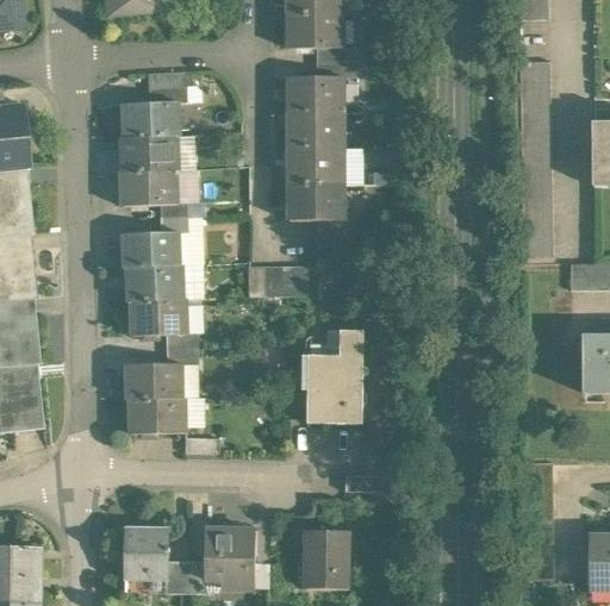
[(0,0),(0,26),(19,25),(16,0),(0,0)]
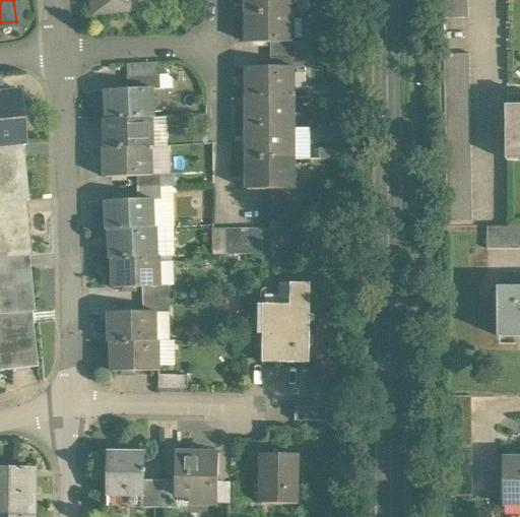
[(91,0),(93,11),(135,7),(134,0),(91,0)]
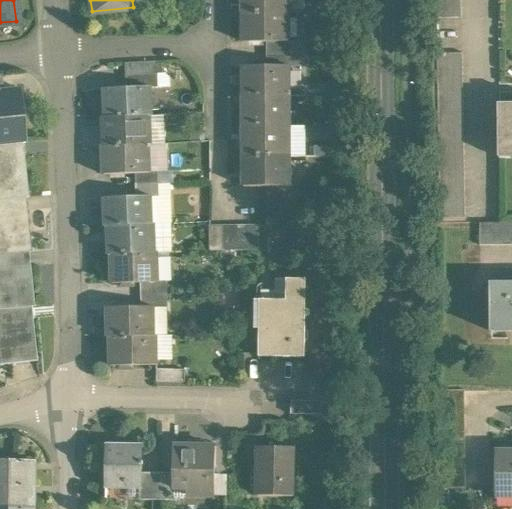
[(241,0),(242,11),(288,11),(287,0),(241,0)]
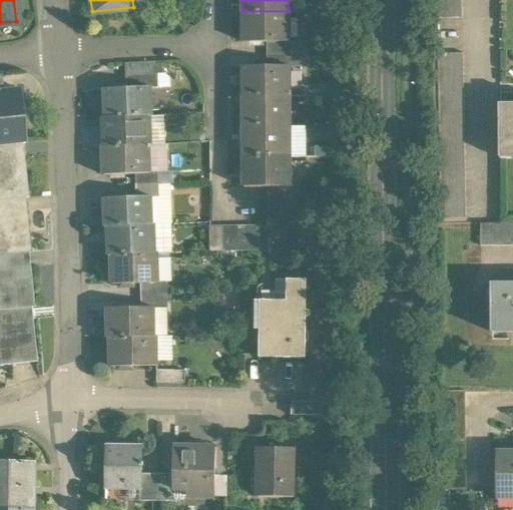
[(461,16),(460,0),(435,0),(436,16),(461,16)]
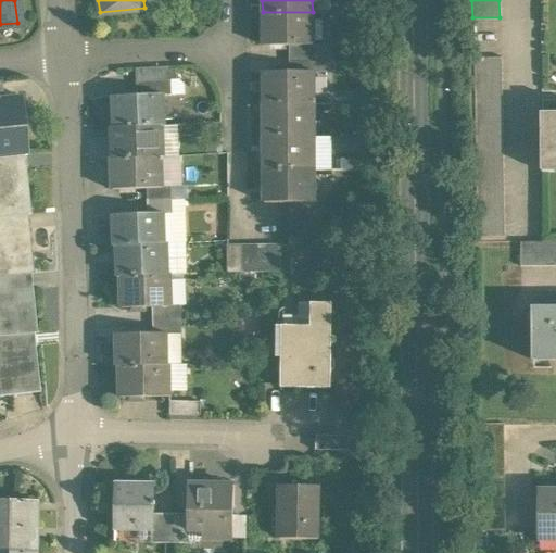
[(313,12),(263,12),(263,44),(289,44),(313,44),(313,12)]
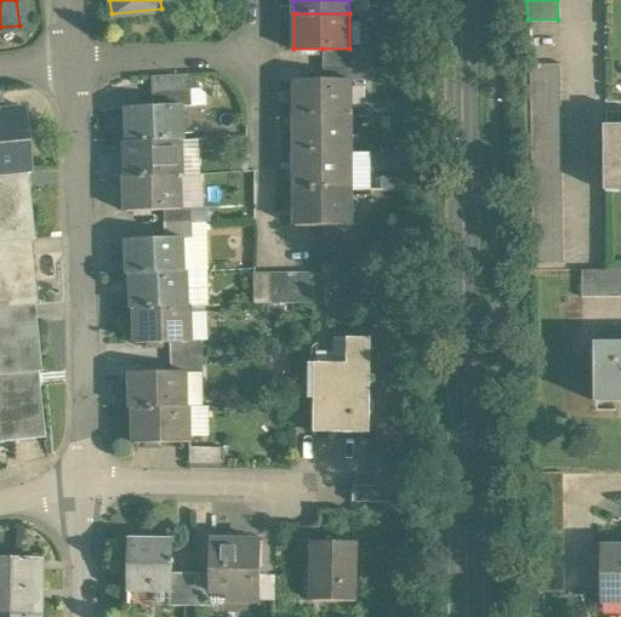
[(349,49),(323,49),(323,64),(349,64),(349,49)]
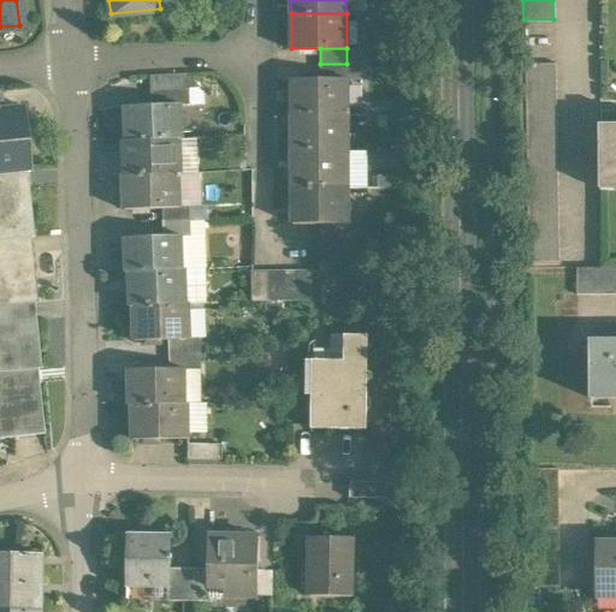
[(555,61),(525,61),(528,260),(558,260),(555,61)]
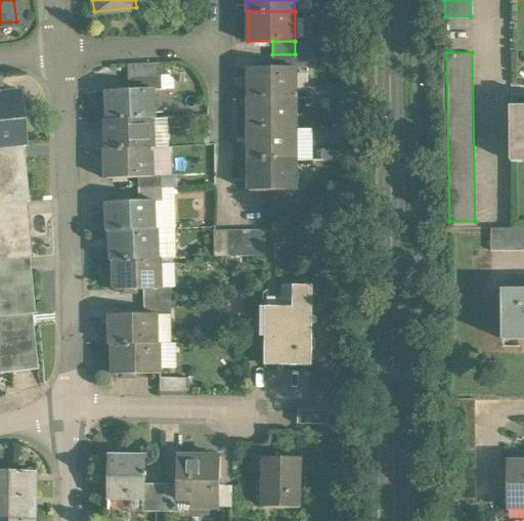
[(295,54),(272,54),(272,66),(296,66),(295,54)]
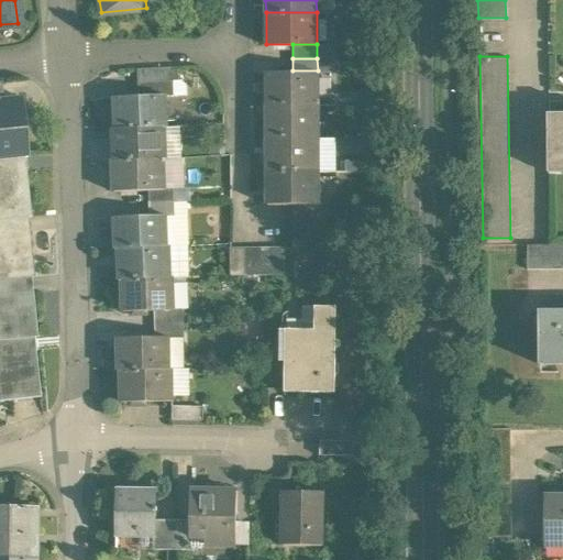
[(172,65),(136,67),(139,95),(165,94),(165,95),(173,95),(172,65)]
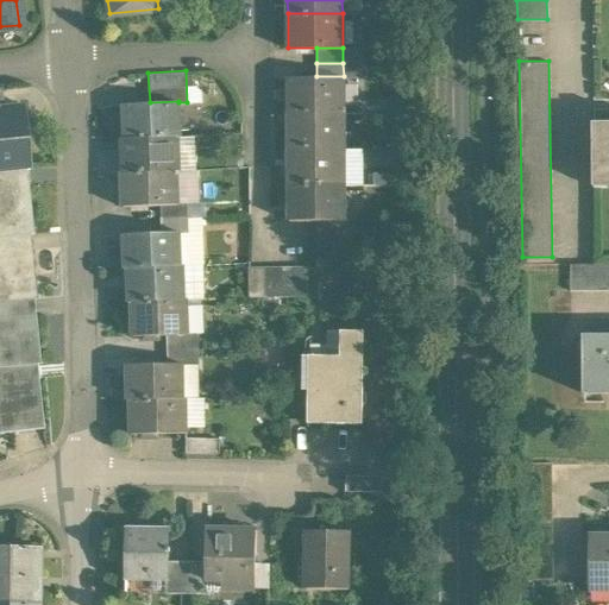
[(316,76),(288,76),(288,113),(344,113),(344,76),(316,76)]
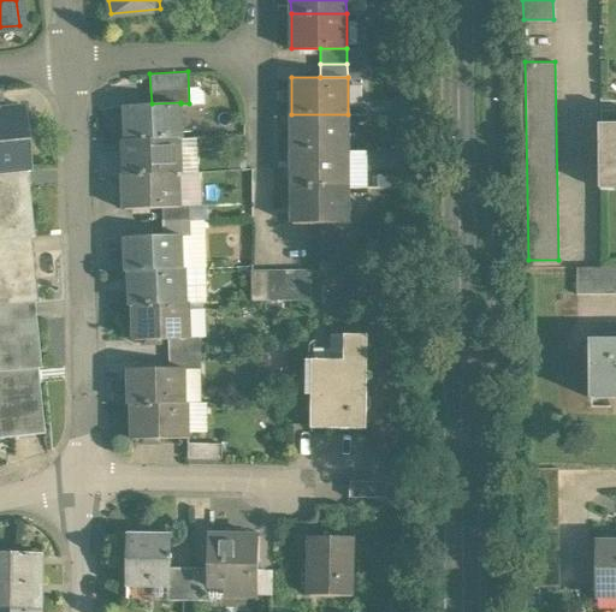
[(152,104),(125,106),(126,140),(179,137),(182,137),(181,104),(181,102),(152,104)]
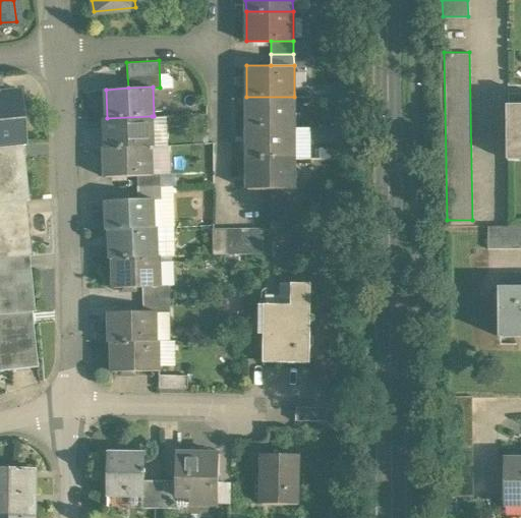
[(1,90),(0,90),(0,146),(20,144),(23,144),(17,88),(1,90)]
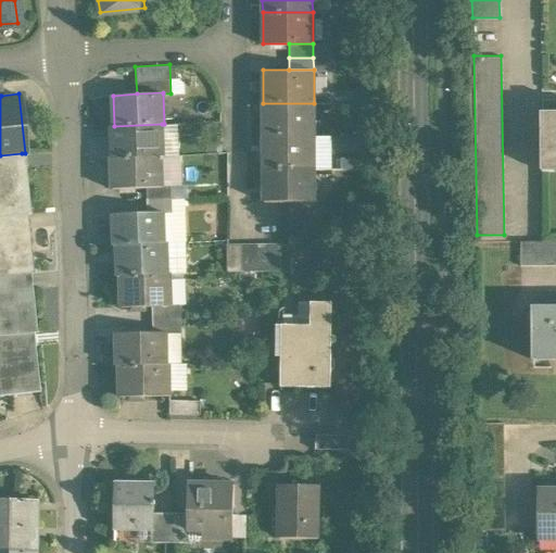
[(314,103),(263,103),(264,136),(314,136),(314,103)]
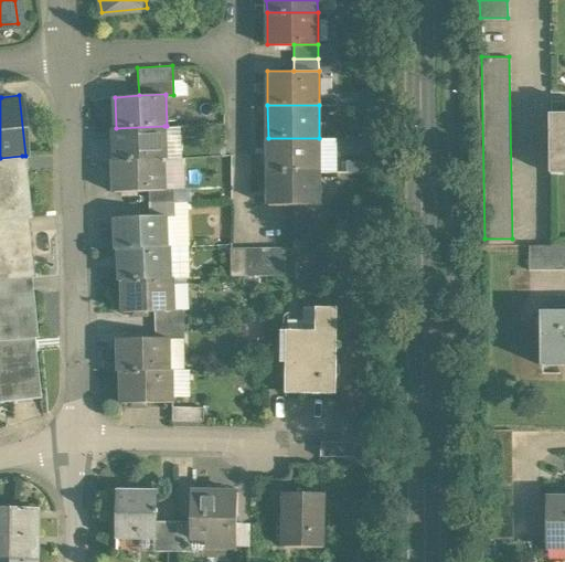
[(564,113),(550,113),(550,172),(564,172),(564,113)]
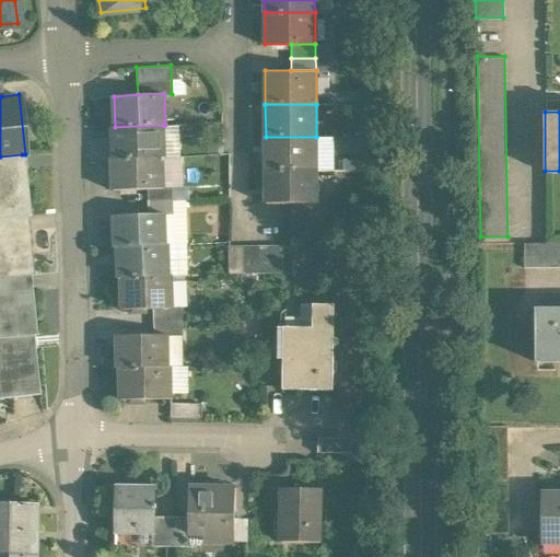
[(115,127),(113,127),(114,159),(162,157),(164,155),(163,125),(115,127)]
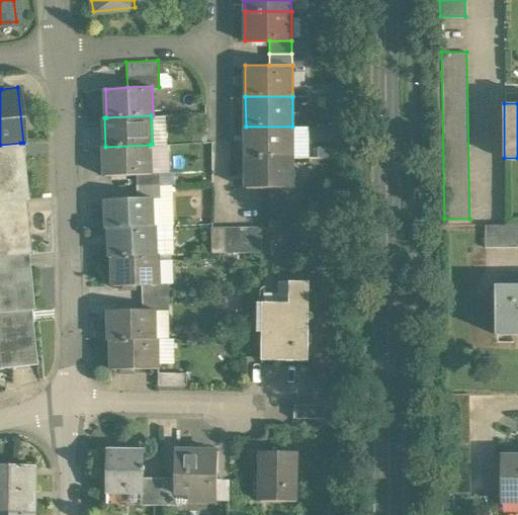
[(292,126),(246,126),(246,157),(292,157),(292,126)]
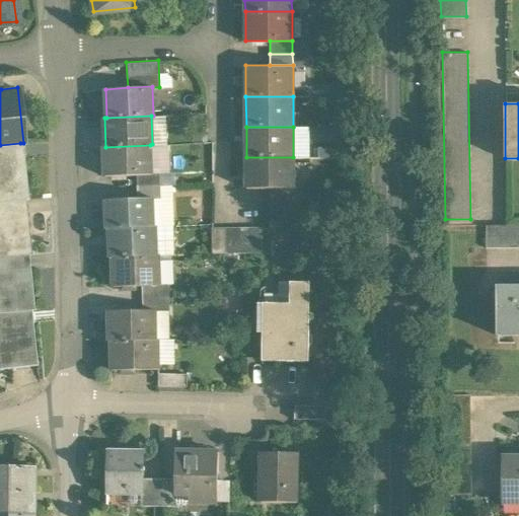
[(0,145),(0,201),(23,199),(26,198),(20,143),(0,145)]
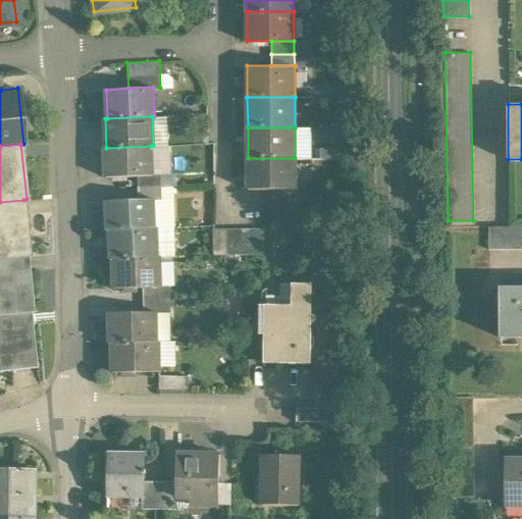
[(106,148),(104,148),(105,176),(138,175),(152,175),(152,173),(151,146),(106,148)]
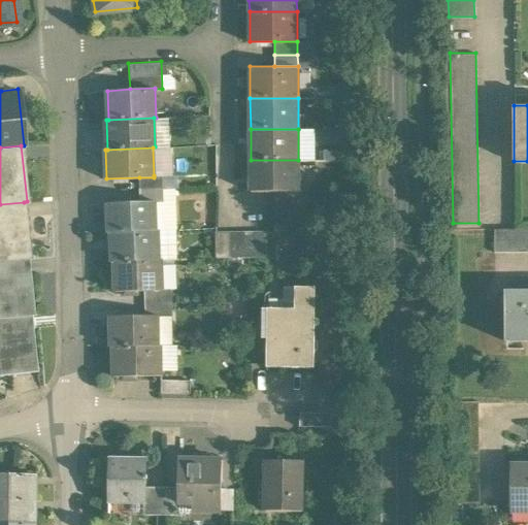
[(298,192),(298,160),(251,160),(251,192),(274,192),(298,192)]
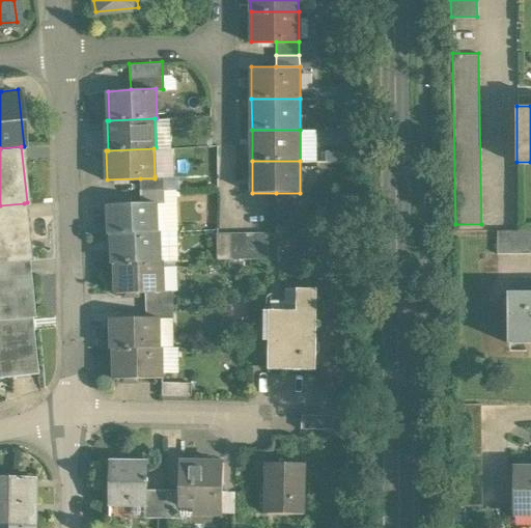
[(155,178),(140,178),(140,191),(163,190),(163,176),(155,176),(155,178)]
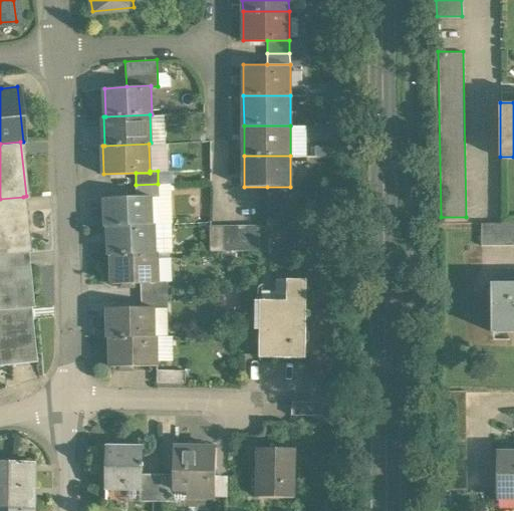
[(158,184),(136,185),(137,196),(152,195),(152,197),(159,197),(158,184)]
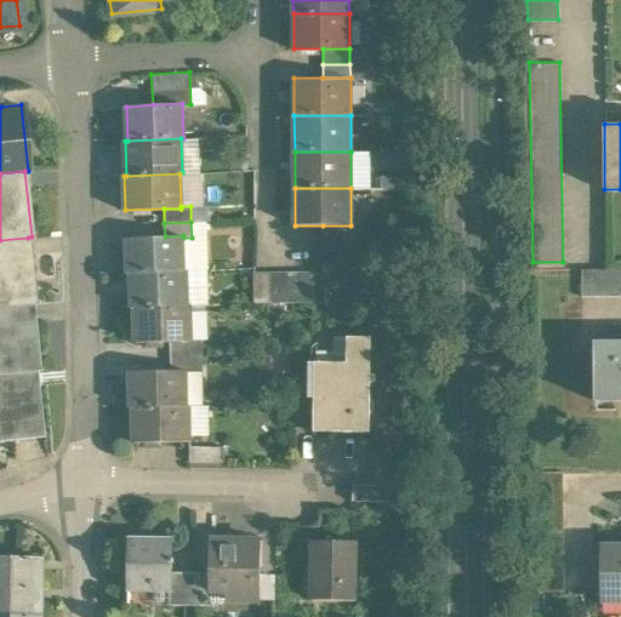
[(351,226),(323,226),(323,239),(352,239),(351,226)]
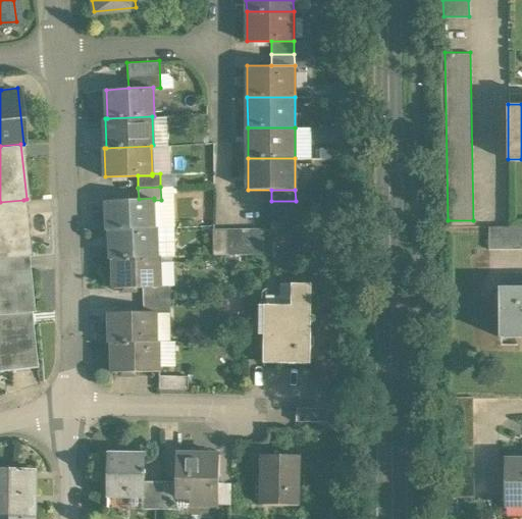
[(139,199),(106,201),(107,229),(109,229),(155,227),(154,200),(154,198),(139,199)]
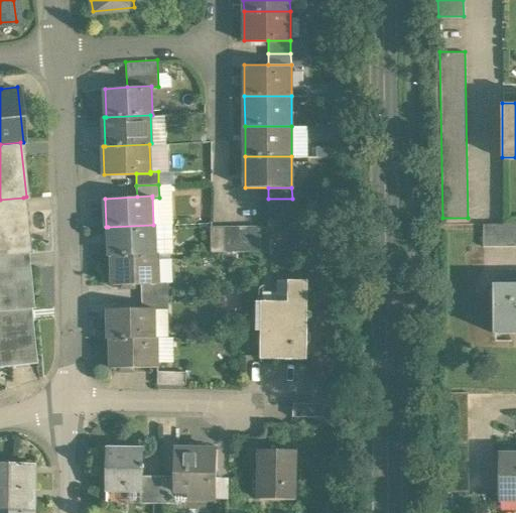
[(0,200),(0,254),(26,252),(28,252),(23,198),(0,200)]
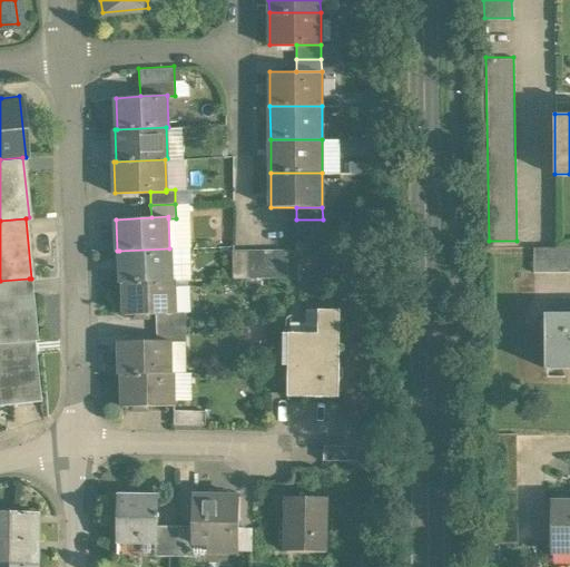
[(569,246),(533,247),(533,272),(569,272),(569,246)]
